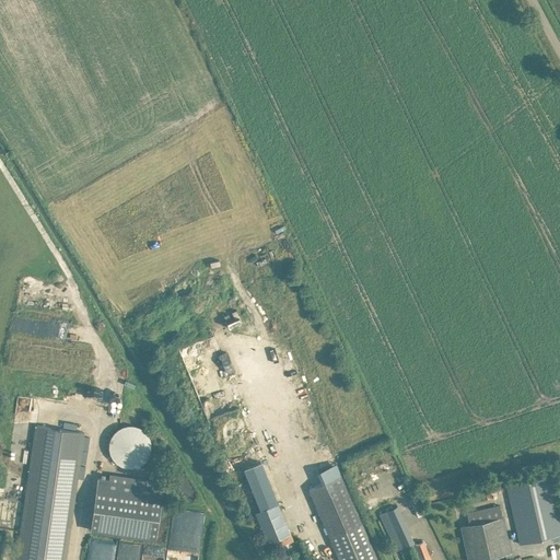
[(230,326),(243,322),(238,312),(226,316),(230,326)]
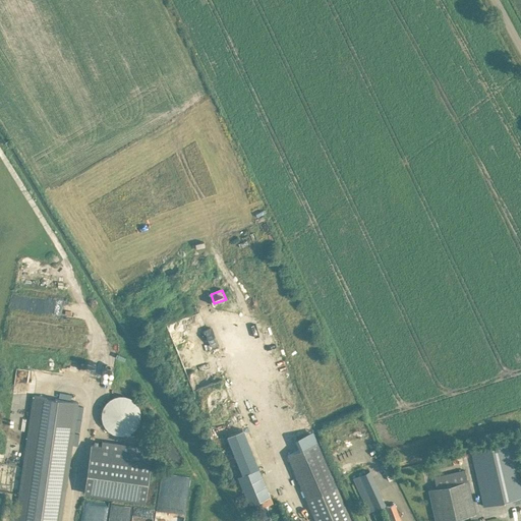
[(212,327),(206,330),(213,346),(219,343),(212,327)]
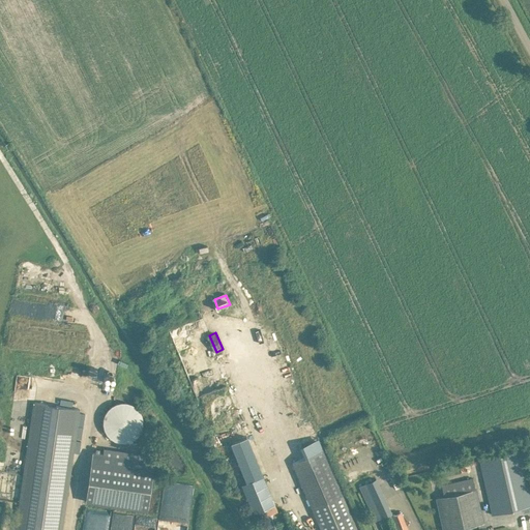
[(61,529),(80,409),(35,402),(16,529),(61,529)]
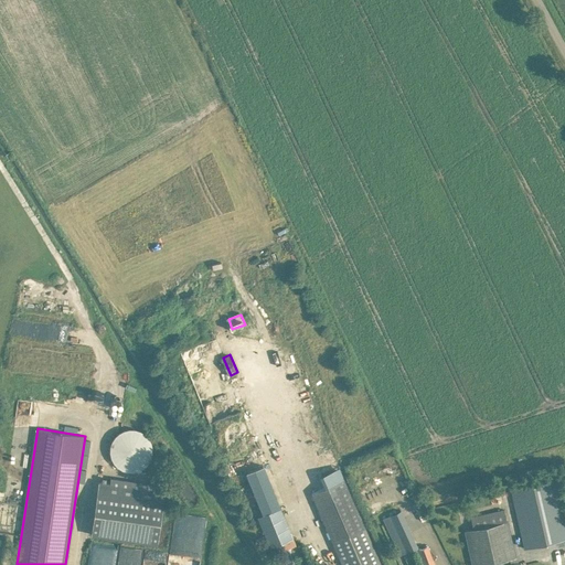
[(141,432),(137,429),(131,428),(127,429),(123,430),(118,433),(115,436),(113,438),(112,443),(109,447),(109,451),(110,456),(113,461),(116,465),(119,468),(124,469),(128,470),(131,471),(136,470),(140,469),(145,466),(148,462),(150,458),(151,454),(152,449),(151,445),(150,440),(148,437),(145,434),(141,432)]
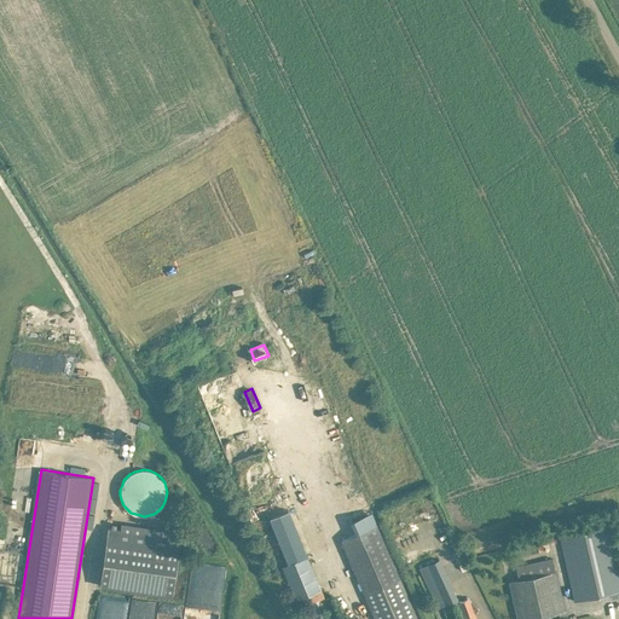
[(290,509),(270,518),(288,562),(307,554),(290,509)]
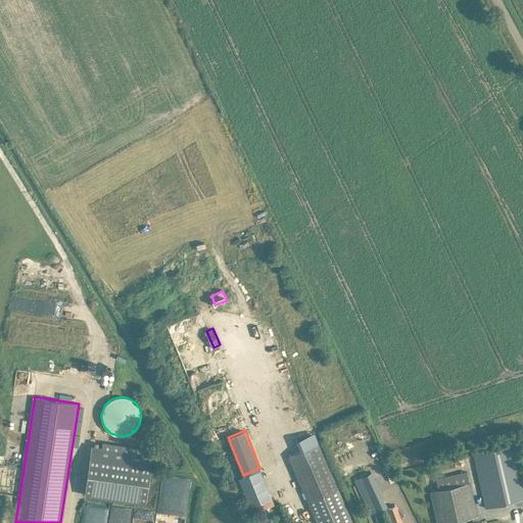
[(317,522),(352,522),(319,443),(288,457),(317,522)]
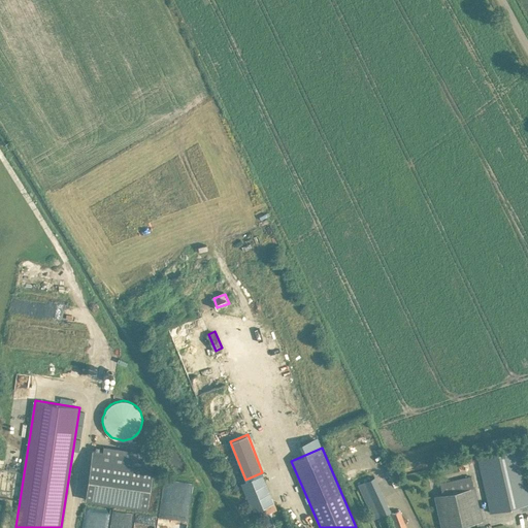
[(368,466),(371,459),(347,448),(343,455),(368,466)]
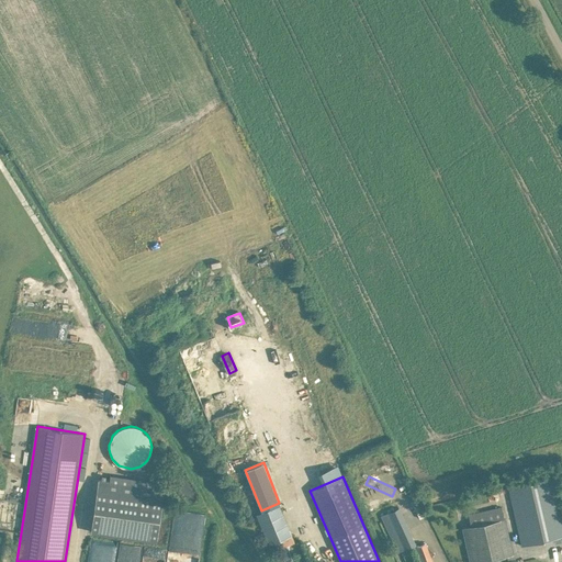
[(561,523),(551,478),(508,487),(523,546),(561,536),(561,523)]
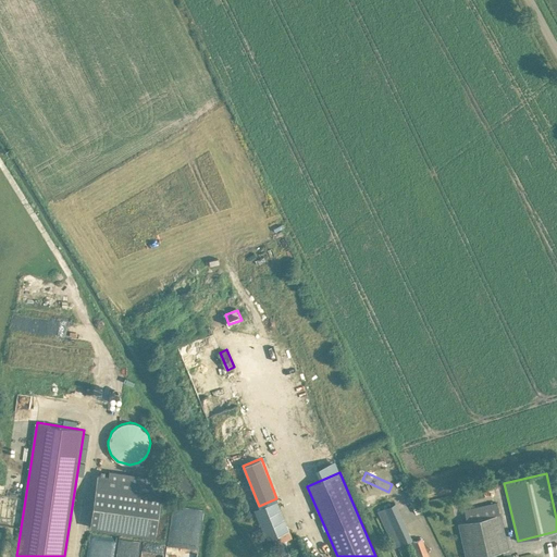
[(156,536),(163,485),(98,475),(90,527),(156,536)]
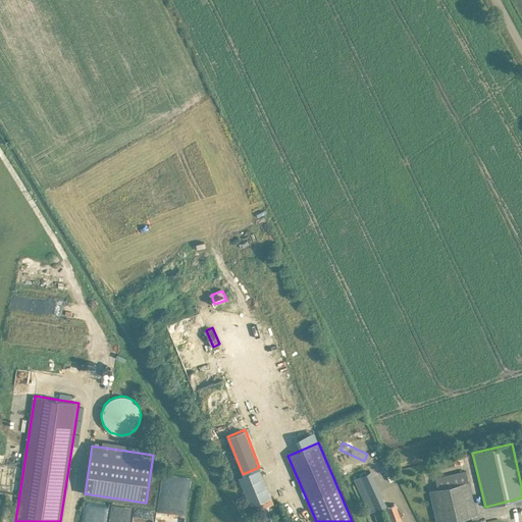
[(237,476),(249,505),(256,503),(270,497),(259,467),(243,474),(237,476)]
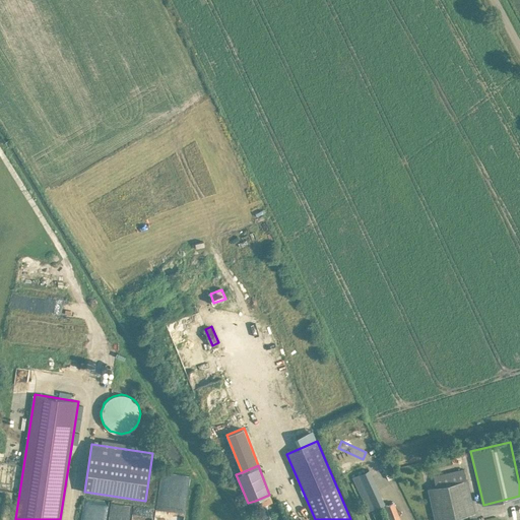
[(435,519),(446,519),(447,519),(474,513),(464,469),(433,476),(435,486),(428,488),(435,519)]
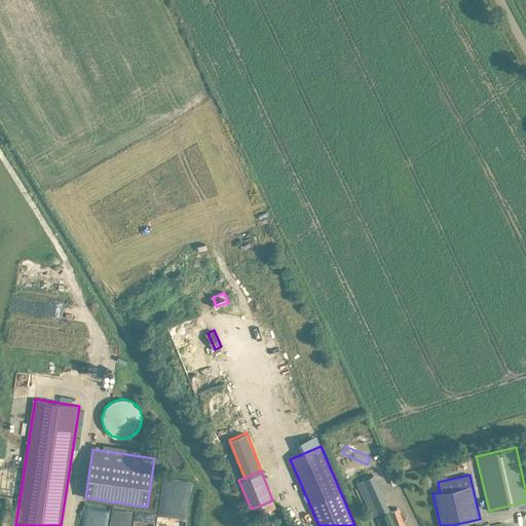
[(161,511),(190,511),(191,479),(162,479),(161,511)]
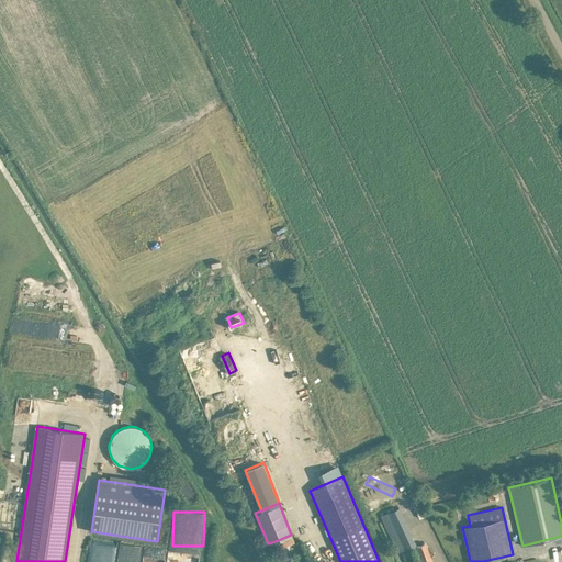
[(405,520),(389,528),(395,542),(393,543),(397,551),(415,543),(405,520)]
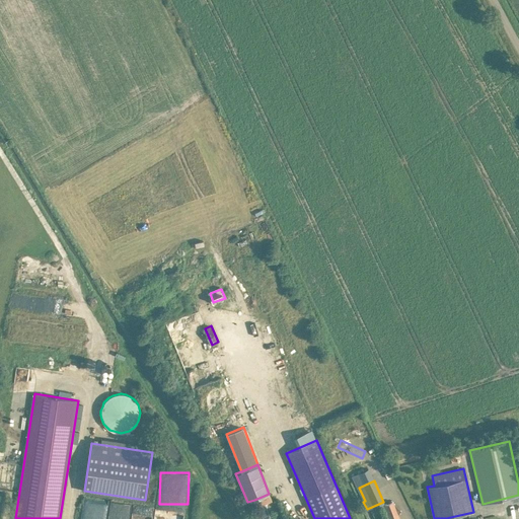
[(257,506),(272,500),(269,494),(254,500),(257,506)]
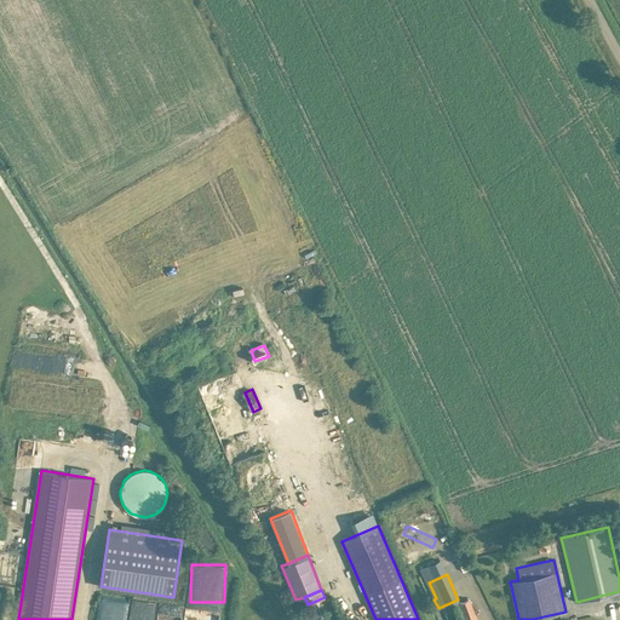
[(124,619),(128,603),(103,596),(97,619),(124,619)]
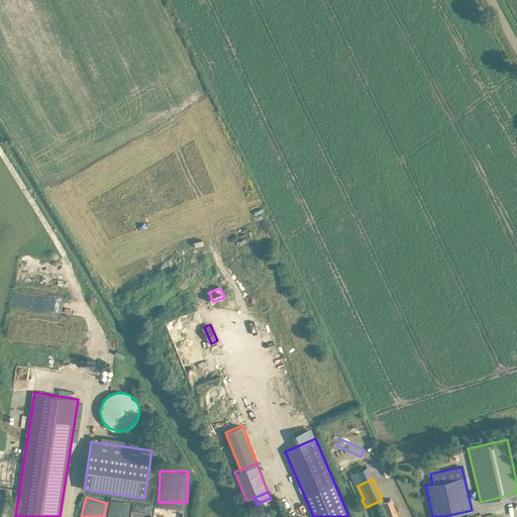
[(398,516),(396,511),(399,508),(392,499),(382,502),(387,516),(398,516)]
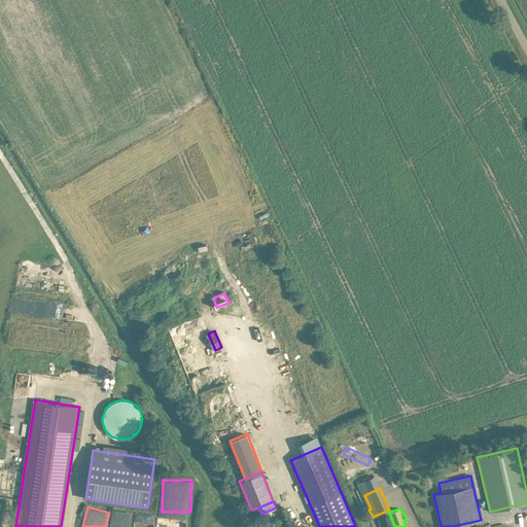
[(153,526),(155,515),(115,510),(114,519),(134,521),(133,526),(153,526)]
